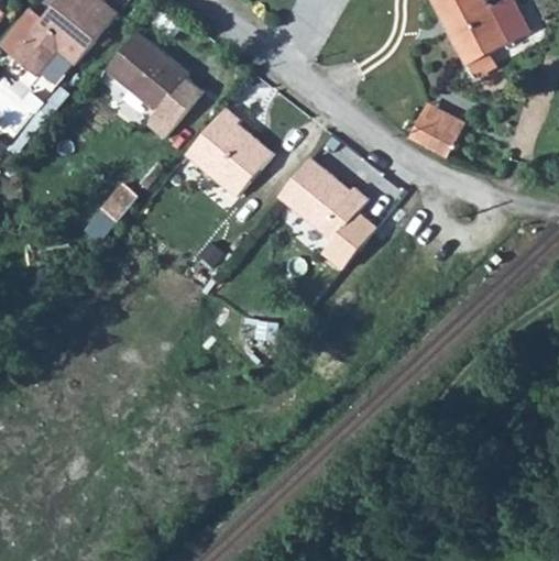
[(50,0),(8,53),(34,74),(55,48),(72,63),(109,17),(94,4),(97,0),(50,0)]
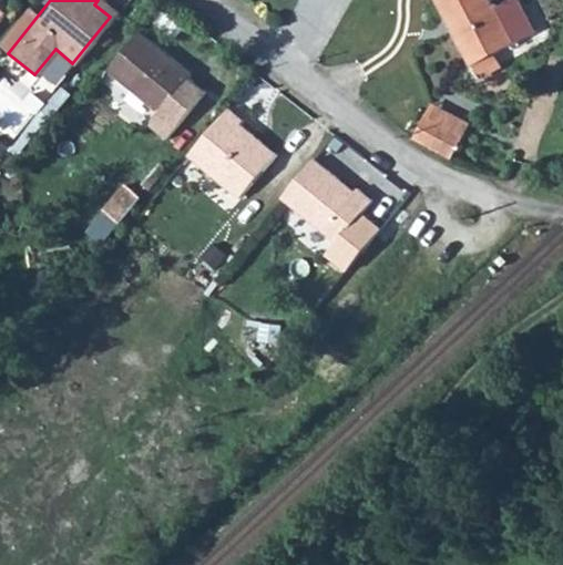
[(115,10),(103,0),(98,0),(94,4),(110,17),(115,10)]
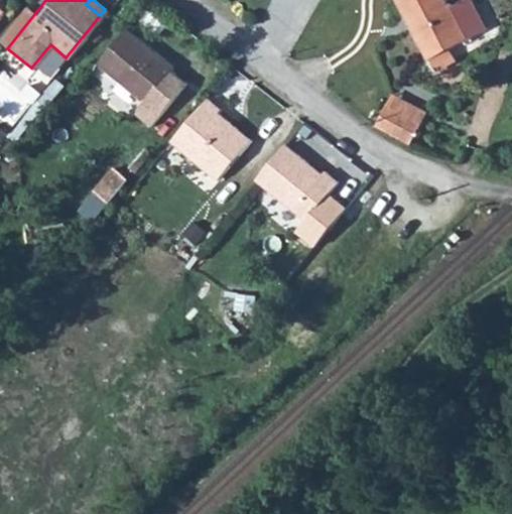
[(423,51),(441,41),(445,48),(485,27),(471,0),(455,0),(448,4),(445,0),(395,0),(402,13),(405,12),(409,19),(407,21),(423,51)]
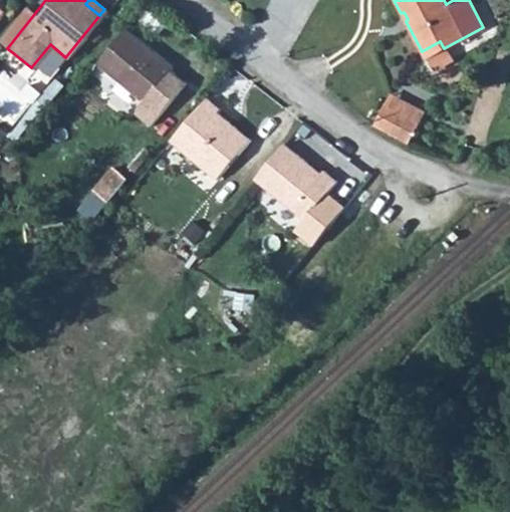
[(93,62),(140,100),(163,72),(170,64),(123,26),(93,62)]
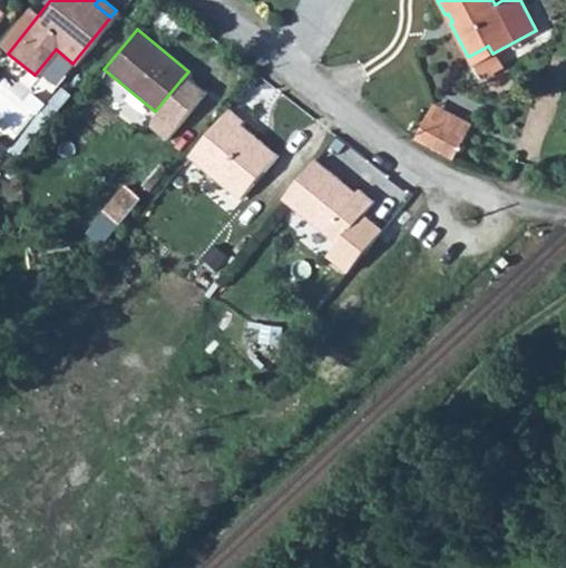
[(468,57),(472,65),(474,64),(493,54),(488,46),(468,57)]
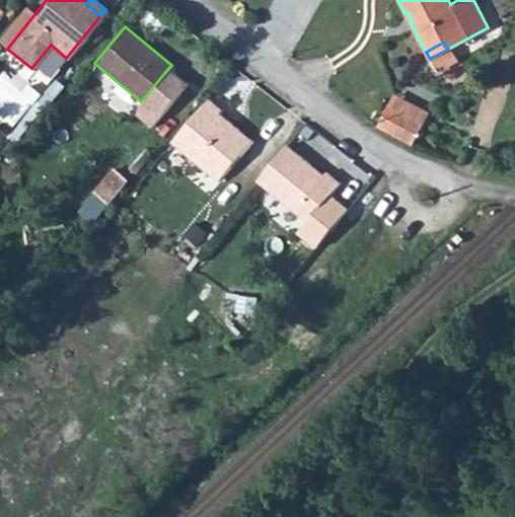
[(431,58),(437,70),(454,61),(448,49),(431,58)]
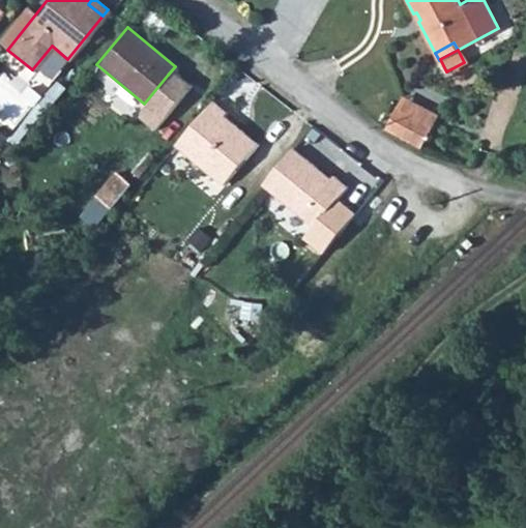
[(168,75),(144,104),(162,117),(184,88),(168,75)]
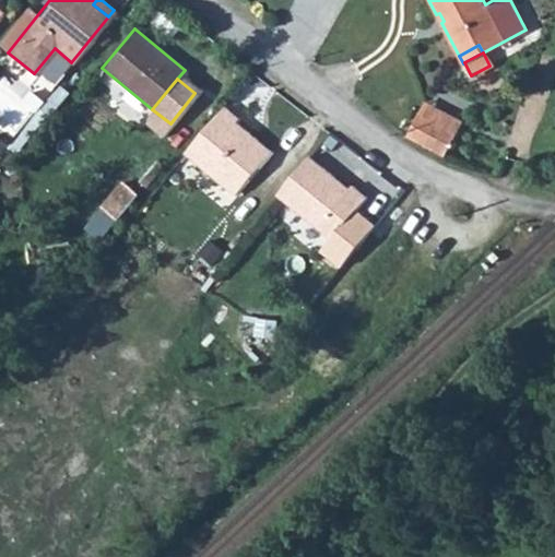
[(417,113),(452,132),(458,122),(423,104),(417,113)]
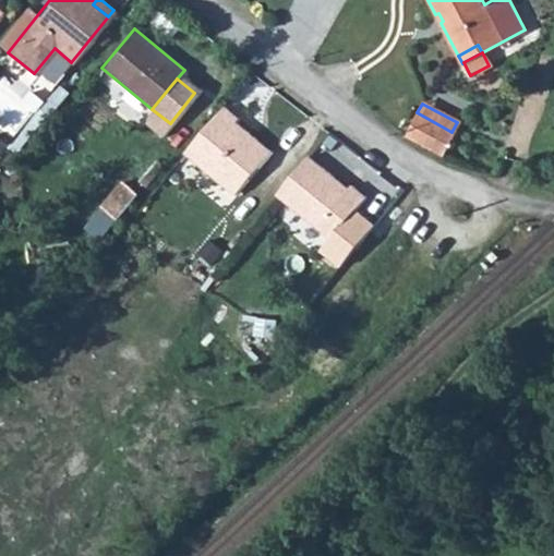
[(225,108),(185,155),(237,196),(273,153),(237,123),(239,120),(225,108)]
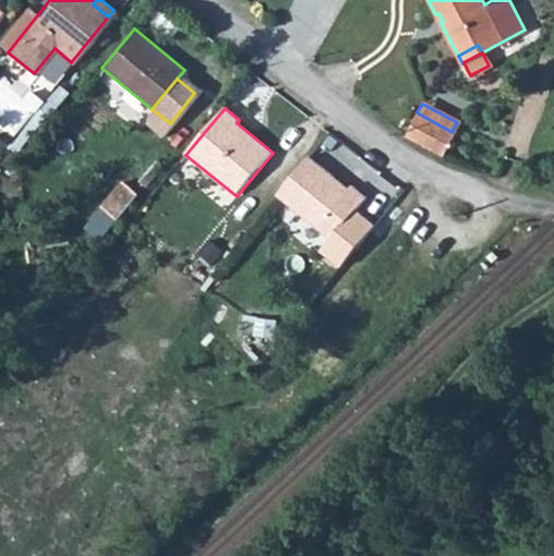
[(405,136),(440,155),(452,132),(417,112),(405,136)]
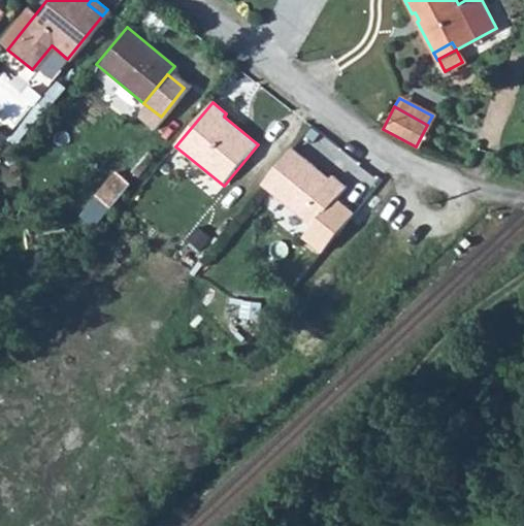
[(308,124),(295,141),(328,167),(342,151),(308,124)]
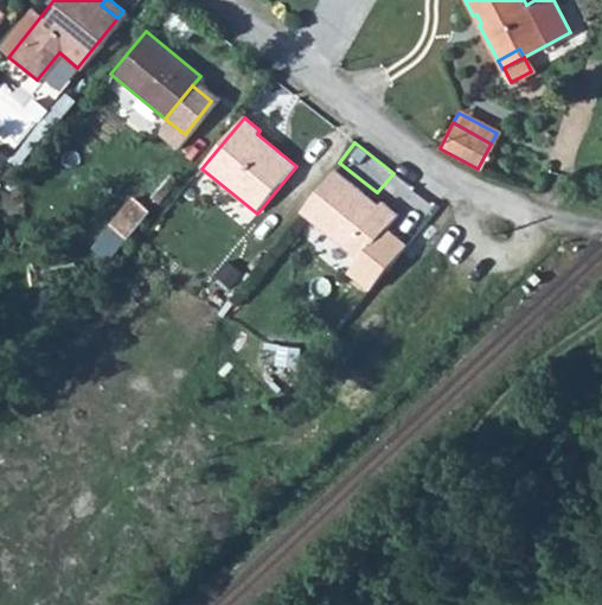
[(332,170),(296,211),(356,261),(394,216),(379,204),(377,208),(332,170)]
